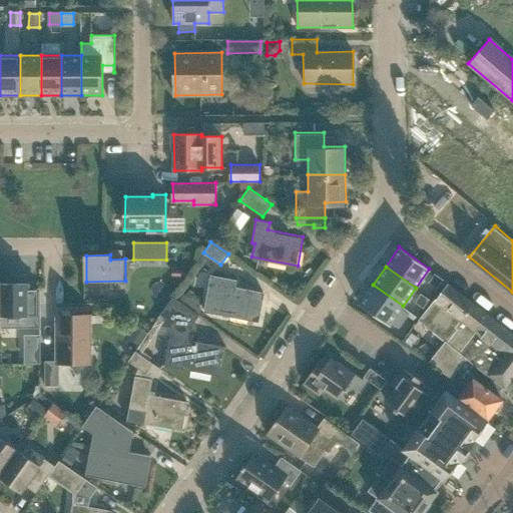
[(434,273),(428,282),(437,288),(443,279),(434,273)]
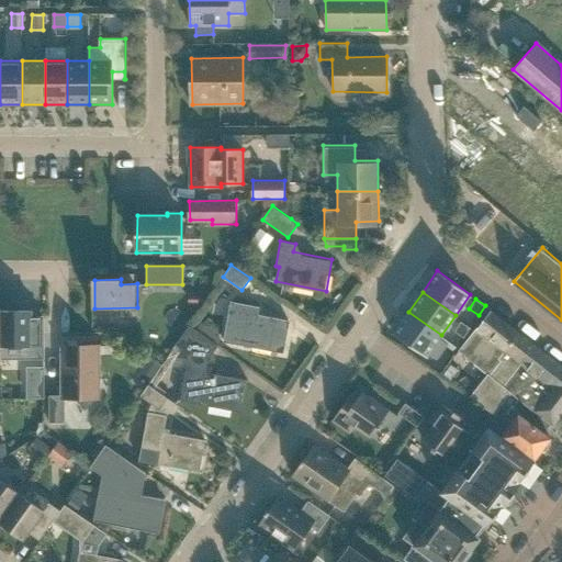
[(232,302),(224,340),(242,344),(283,352),(289,321),(257,315),(259,306),(232,302)]
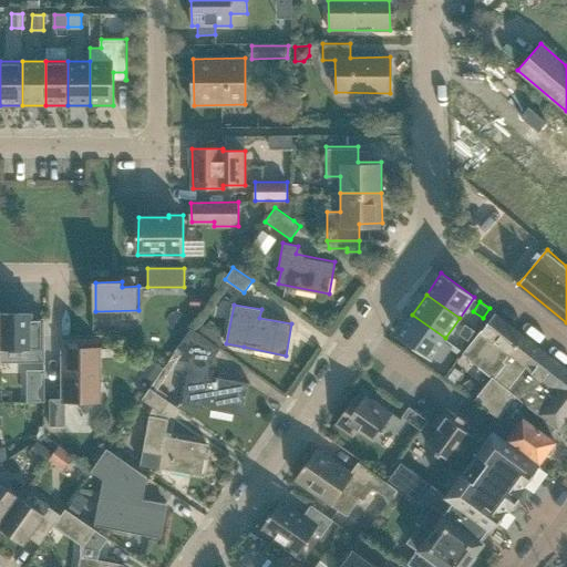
[(33,313),(3,313),(3,349),(3,359),(23,359),(47,359),(47,331),(47,322),(33,322),(33,313)]
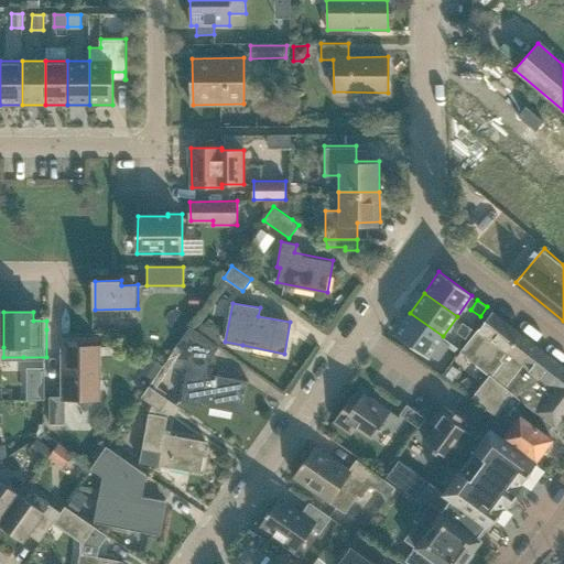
[(459,351),(481,368),(488,359),(488,354),(497,343),(508,351),(522,334),(492,312),(459,351)]
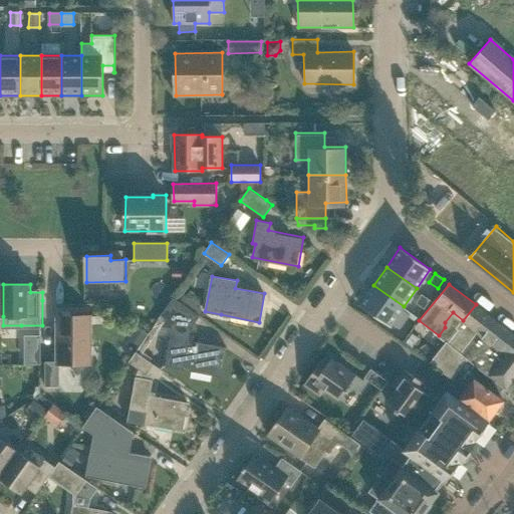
[(373,285),(359,304),(390,325),(404,306),(373,285)]
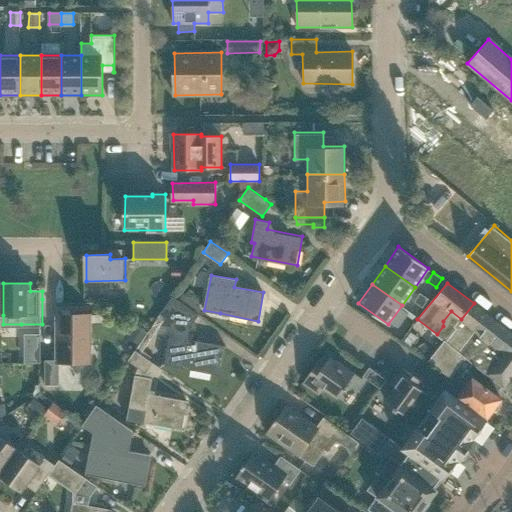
[(420,292),(413,301),(422,307),(428,298),(420,292)]
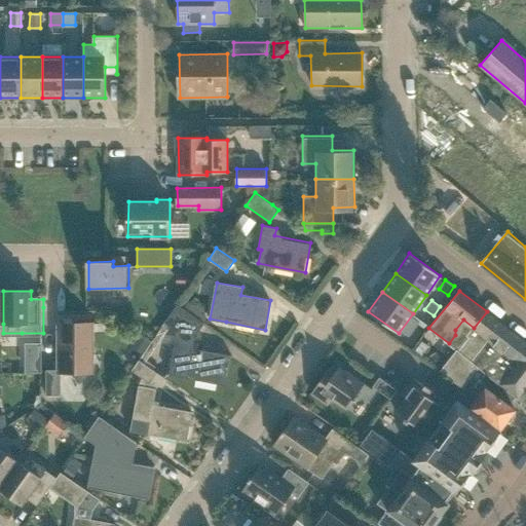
[(178,304),(164,323),(177,331),(168,373),(227,384),(233,355),(193,348),(196,334),(204,323),(178,304)]
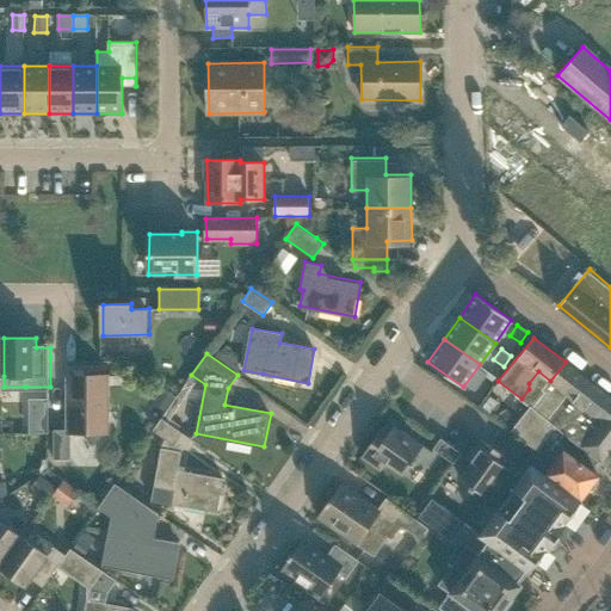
[(610,396),(566,362),(550,381),(538,371),(529,383),(529,389),(522,399),(530,406),(511,430),(537,451),(556,426),(602,462),(610,449),(610,396)]
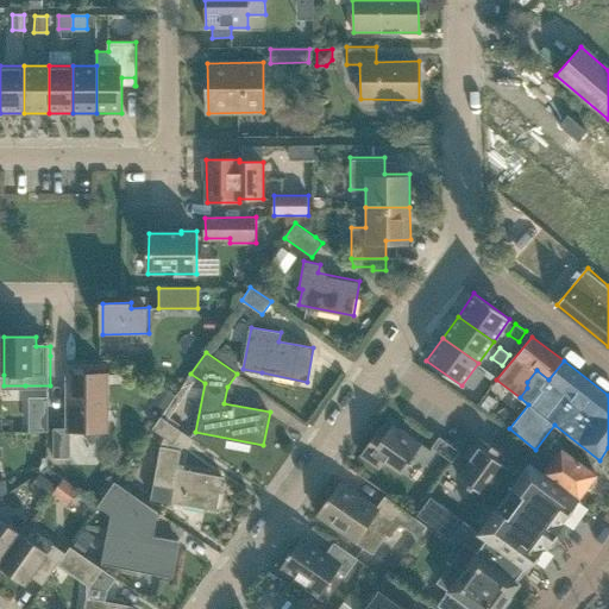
[(68,427),(54,427),(54,457),(71,457),(71,429),(107,429),(107,374),(68,374),(68,427)]
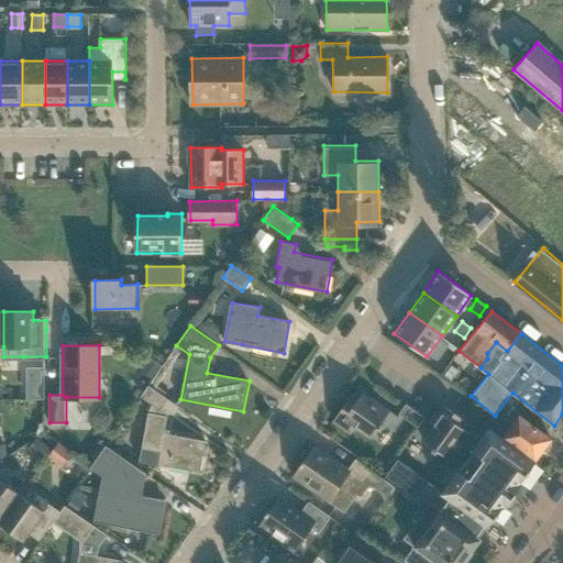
[(151,357),(143,368),(153,376),(161,365),(151,357)]
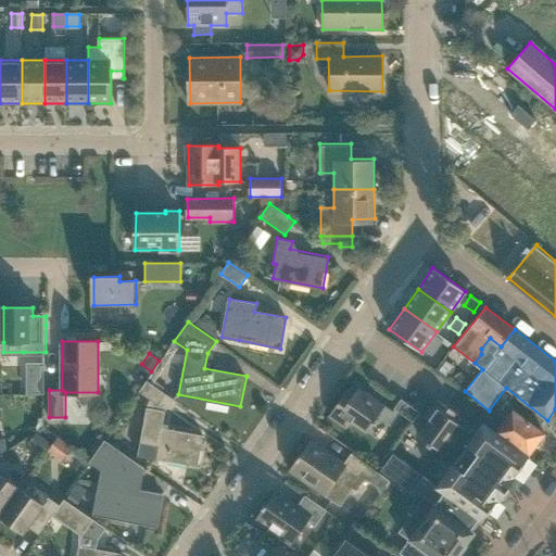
[(446,361),(439,370),(445,375),(453,365),(446,361)]
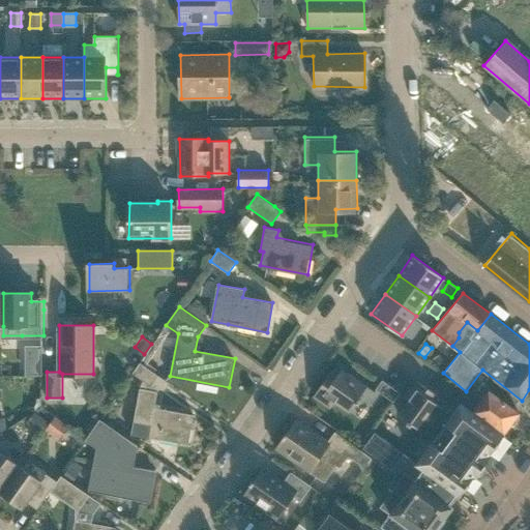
[(41,346),(25,346),(26,374),(41,374),(41,346)]
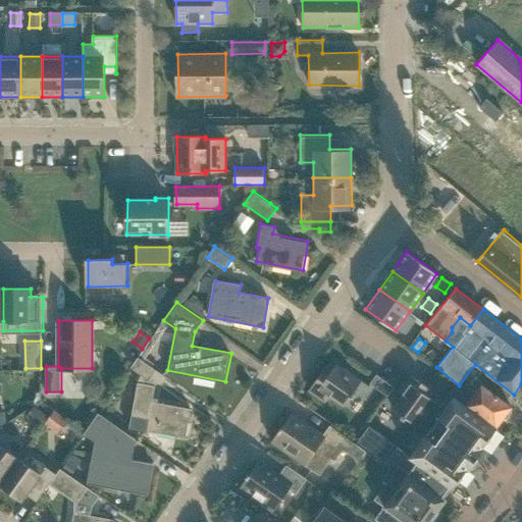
[(132,414),(129,426),(187,437),(192,408),(153,401),(156,384),(155,384),(163,374),(138,357),(131,367),(141,374),(138,381),(139,381),(133,414),(132,414)]
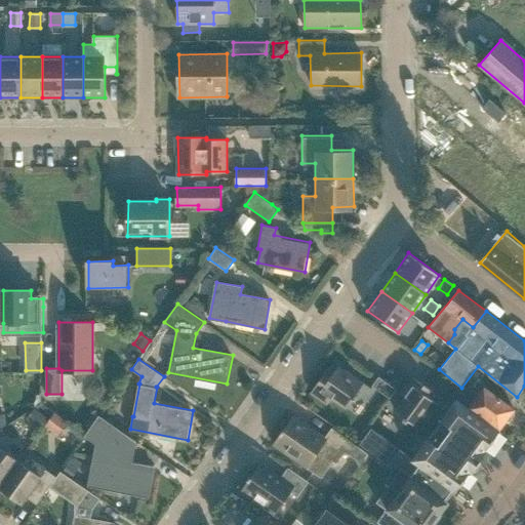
[(322,375),(311,392),(327,403),(330,398),(346,408),(363,382),(338,365),(328,380),(322,375)]
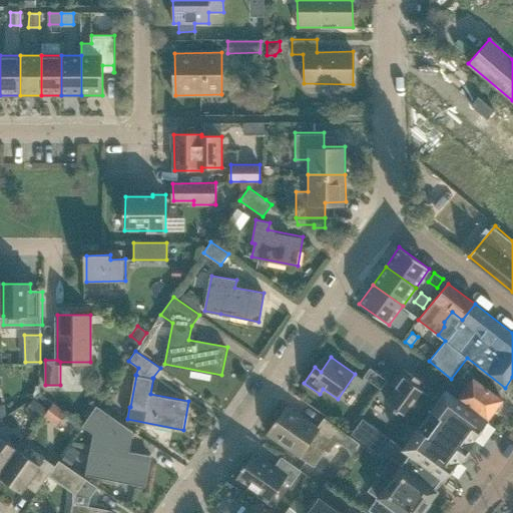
[(396,387),(386,401),(395,408),(393,411),(397,413),(399,411),(410,419),(428,395),(414,385),(418,379),(402,367),(390,383),(396,387)]
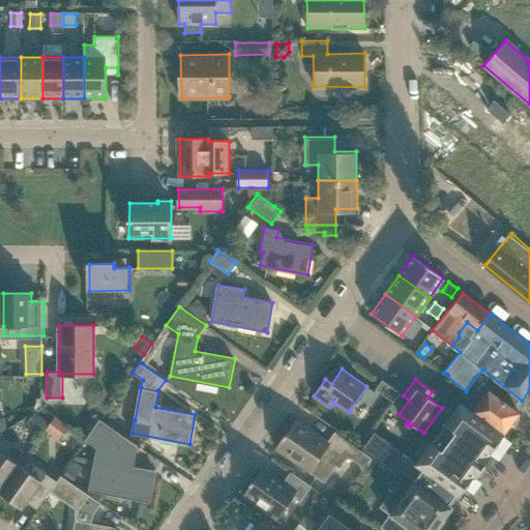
[(382,380),(376,388),(393,401),(400,392),(382,380)]
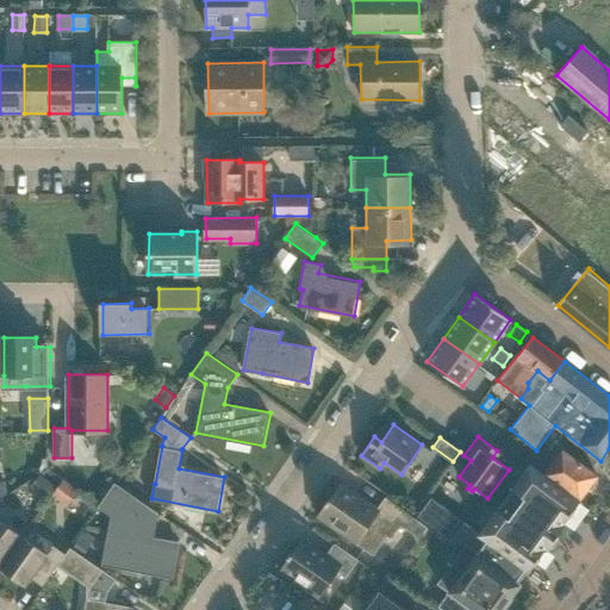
[(531,465),(520,480),(547,500),(559,484),(580,499),(589,489),(593,487),(599,480),(598,475),(599,474),(564,449),(546,474),(531,465)]
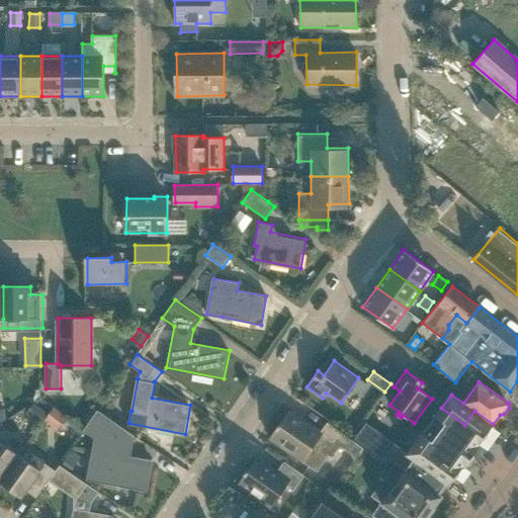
[(48,412),(34,402),(26,412),(40,422),(48,412)]
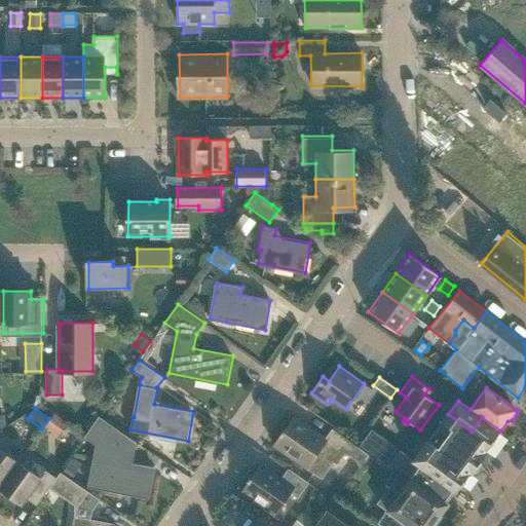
[(53,414),(45,425),(60,436),(68,424),(53,414)]
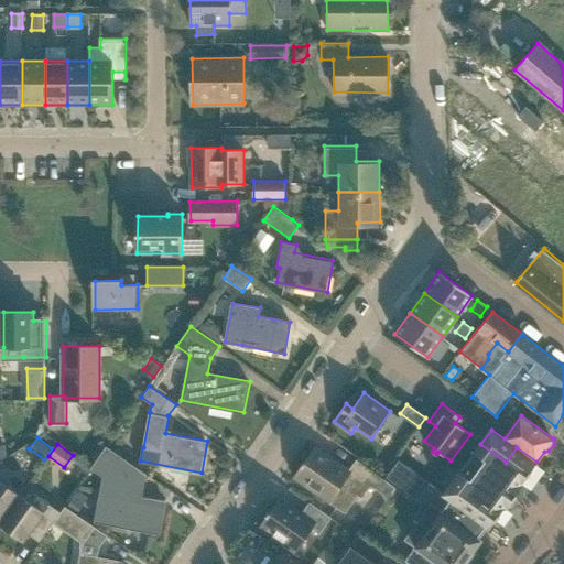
[(506,463),(480,444),(444,491),(430,480),(421,494),(432,502),(407,538),(418,545),(408,559),(414,563),(436,563),(438,561),(442,563),(464,563),(481,539),(479,537),(488,524),(490,527),(506,506),(508,507),(524,485),(522,483),(538,462),(537,462),(517,447),(506,463)]
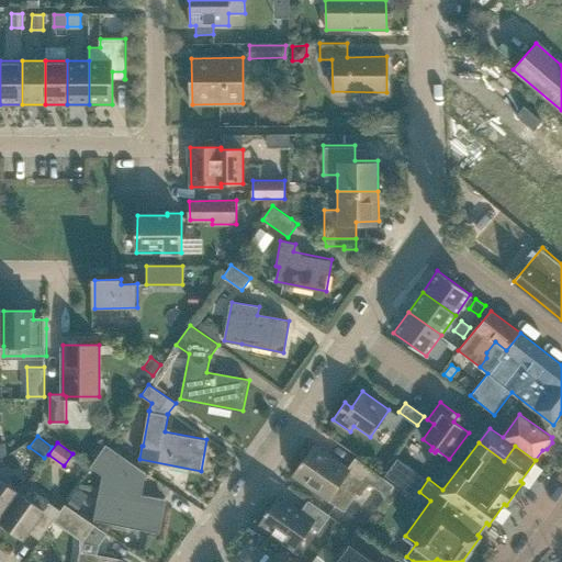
[(107,445),(91,465),(103,474),(94,518),(158,531),(165,499),(141,494),(145,472),(134,464),(107,445)]
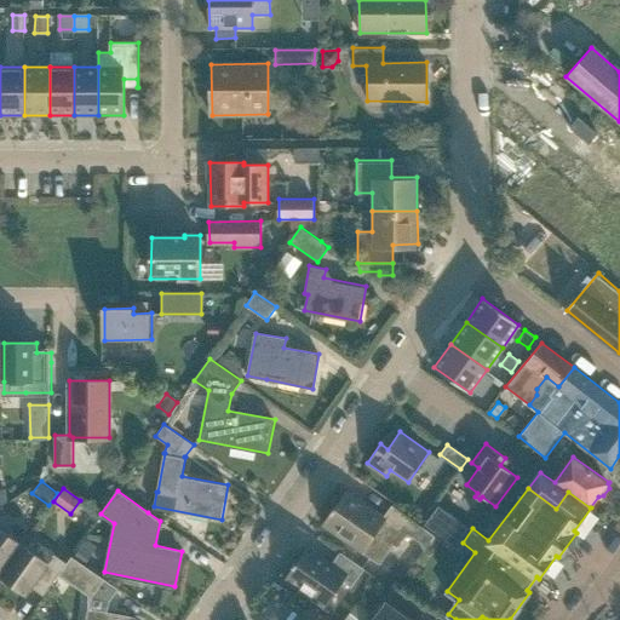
[(331,514),(323,524),(380,563),(392,544),(397,546),(407,533),(419,541),(424,550),(435,534),(391,504),(383,516),(348,491),(333,510),(332,509),(329,512),(331,514)]
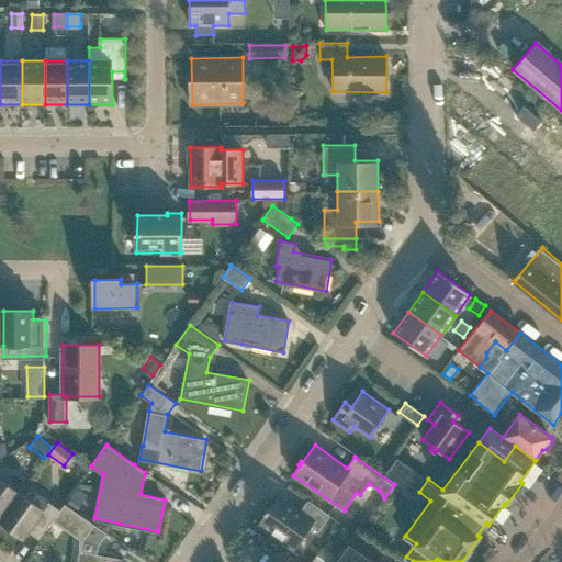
[(398,458),(385,475),(416,497),(419,492),(428,479),(398,458)]
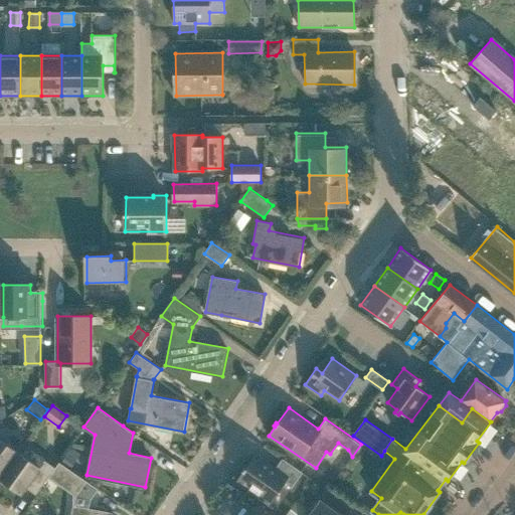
[(0,426),(0,477),(1,478),(19,451),(3,441),(8,434),(0,426)]
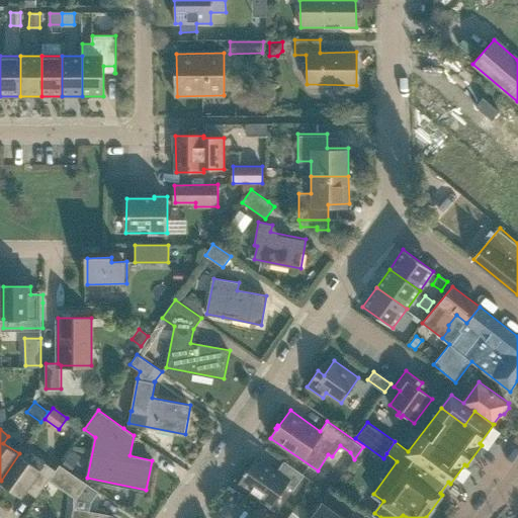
[(19,453),(1,481),(23,496),(32,483),(42,490),(57,468),(39,457),(24,447),(19,453)]
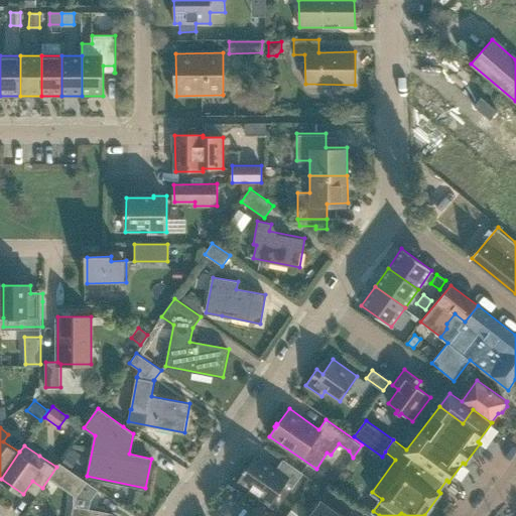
[(68,455),(62,462),(72,468),(77,461),(76,460),(81,454),(73,448),(69,455),(68,455)]
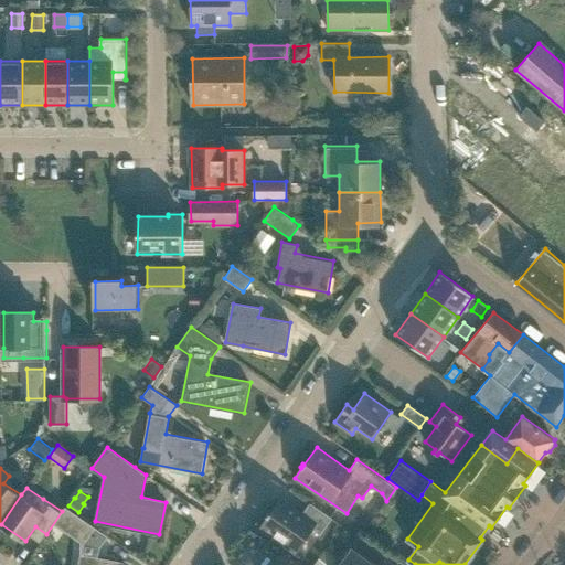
[(281,496),(260,525),(295,551),(311,526),(320,532),(331,516),(310,501),(302,511),(281,496)]
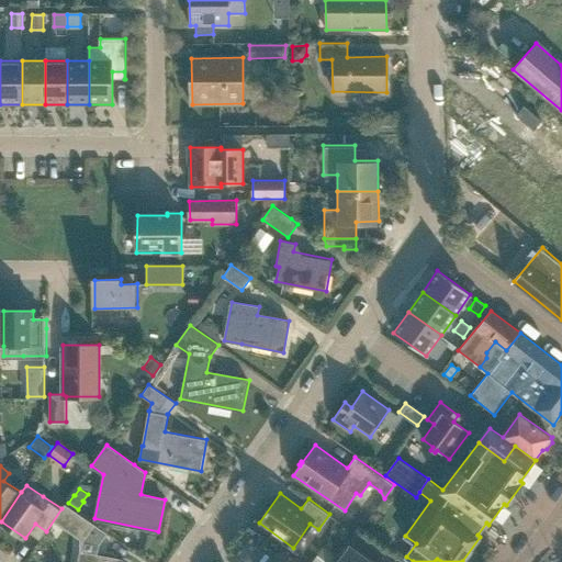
[(105,532),(65,505),(54,521),(81,540),(81,550),(78,561),(123,561),(124,560),(96,554),(98,543),(105,532)]
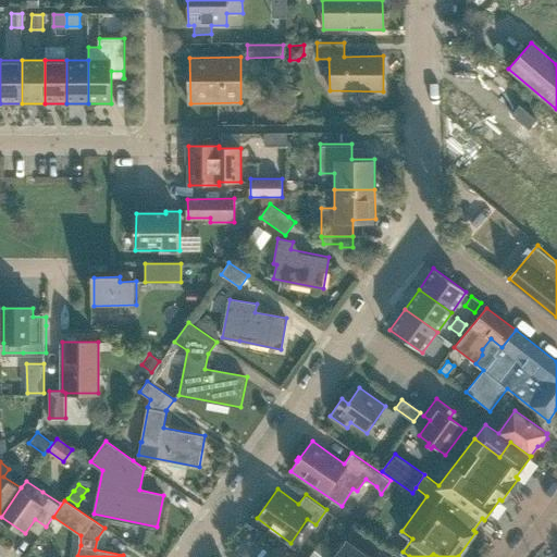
[(350,509),(344,519),(354,525),(360,516),(350,509)]
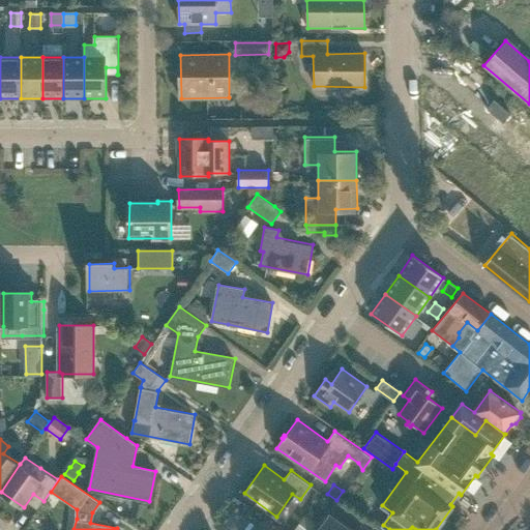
[(350,529),(328,514),(317,529),(350,529)]
